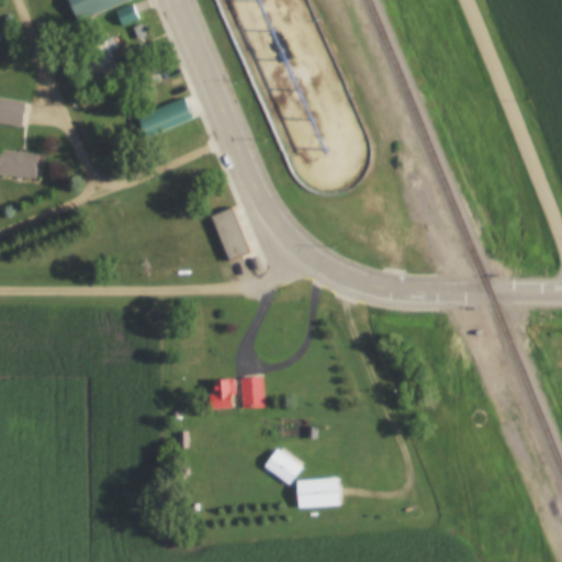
[(130,0),(66,0),(75,21),(130,0)]
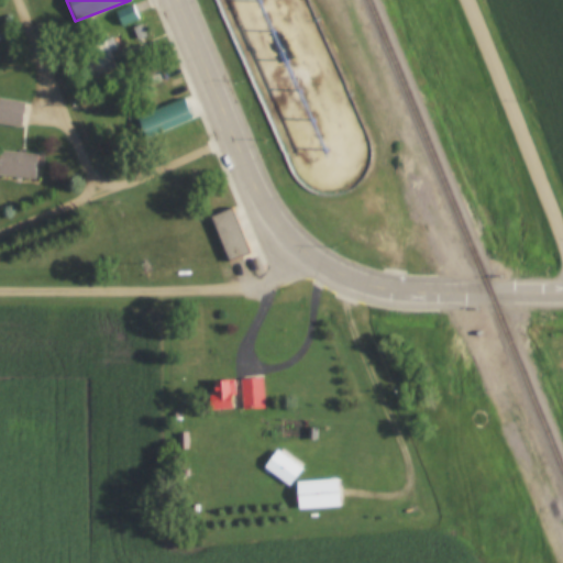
[(94,78),(118,68),(110,52),(145,36),(140,24),(130,29),(130,30),(114,36),(112,30),(139,19),(133,3),(95,20),(103,40),(81,48),(94,78)]
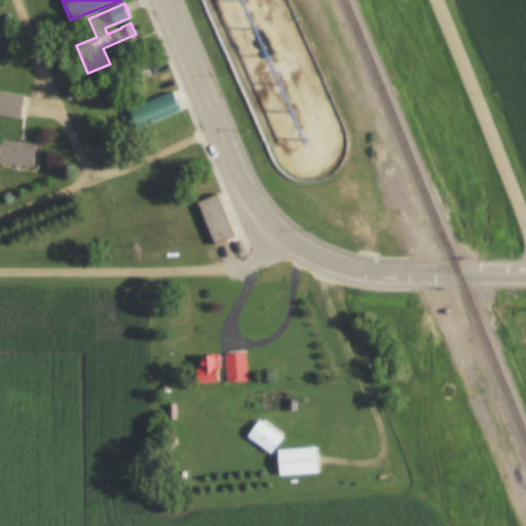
[(138,102),(145,122),(179,111),(173,90),(138,102)]
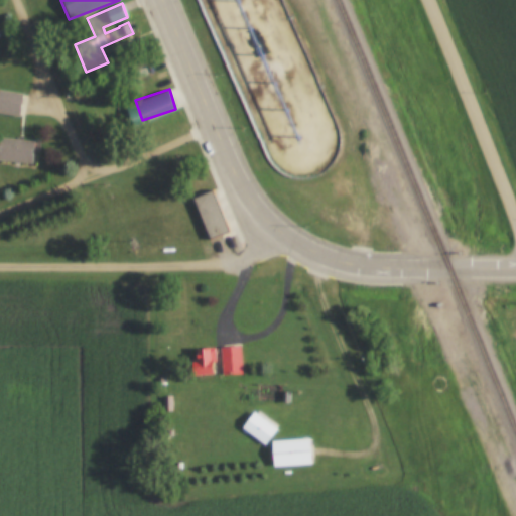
[(0,114),(21,115),(22,92),(0,90),(0,114)]
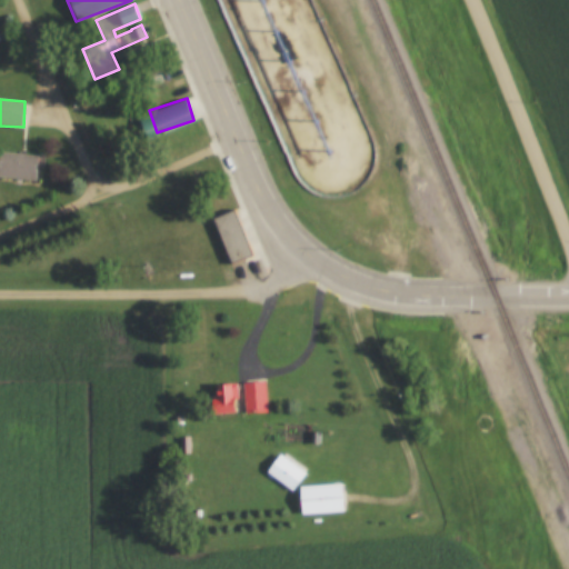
[(37,155),(0,151),(0,176),(36,179),(37,155)]
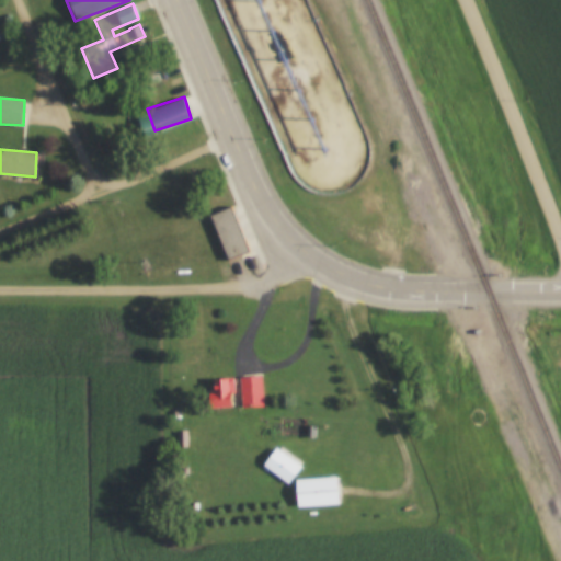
[(209,213),(226,258),(247,251),(230,205),(209,213)]
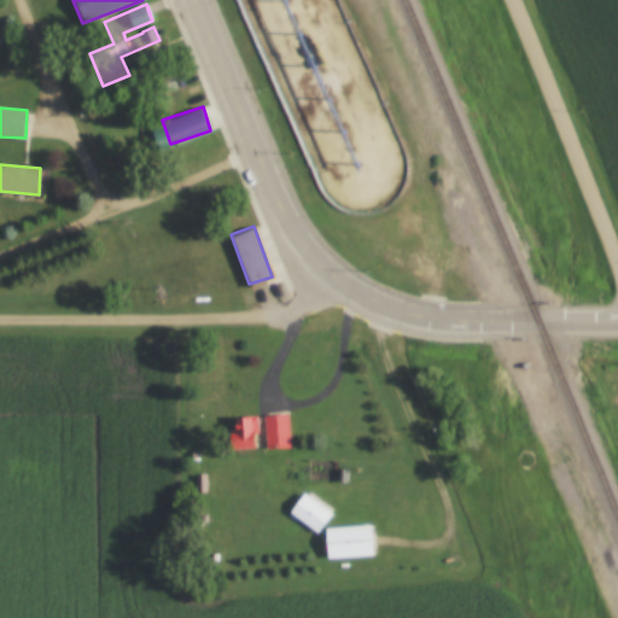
[(229,449),(290,448),(289,414),(228,415),(229,449)]
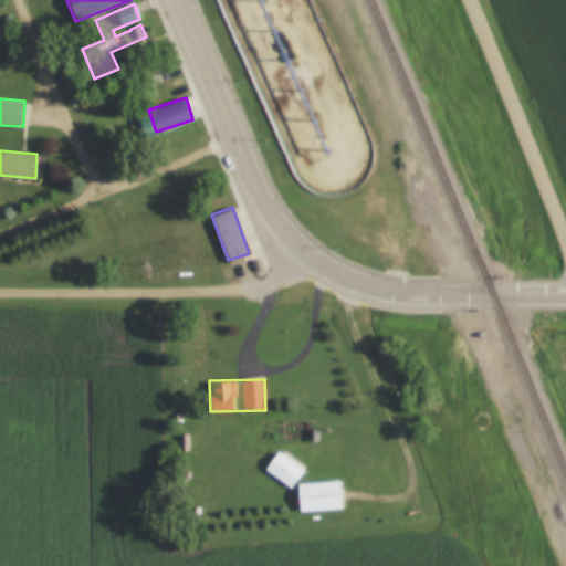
[(296,482),(297,510),(339,510),(339,481),(296,482)]
